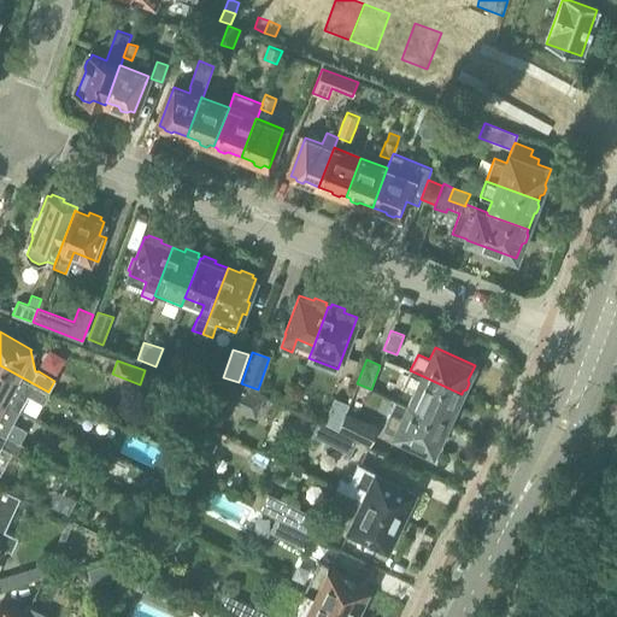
[(50,393),(48,392),(0,365),(0,400),(3,401),(19,411),(28,395),(43,404),(50,393)]
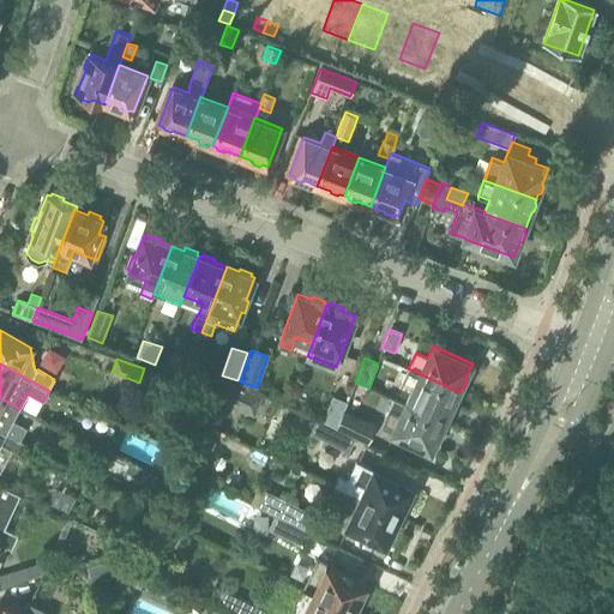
[(408,368),(401,386),(411,391),(405,403),(445,422),(452,405),(456,404),(458,399),(457,396),(459,392),(408,368)]
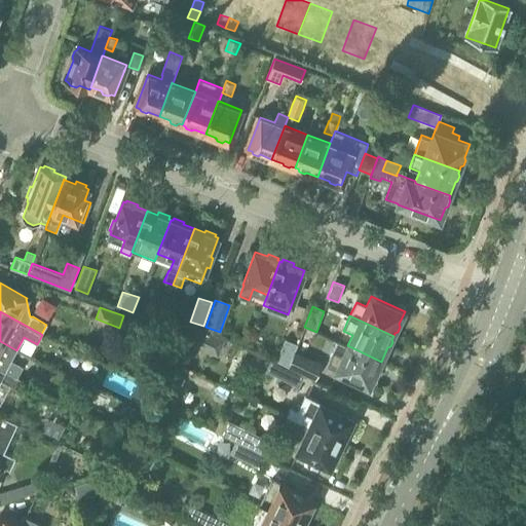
[(189,323),(182,338),(217,354),(224,339),(189,323)]
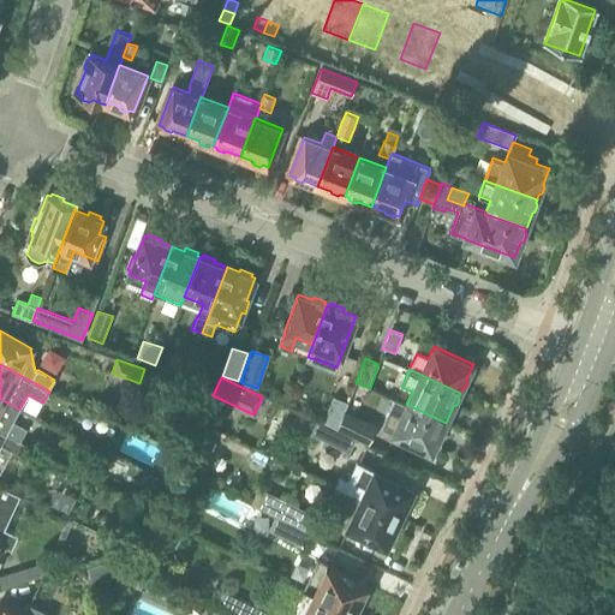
[(336,430),(345,411),(344,411),(347,404),(334,398),(322,423),(322,424),(336,430)]
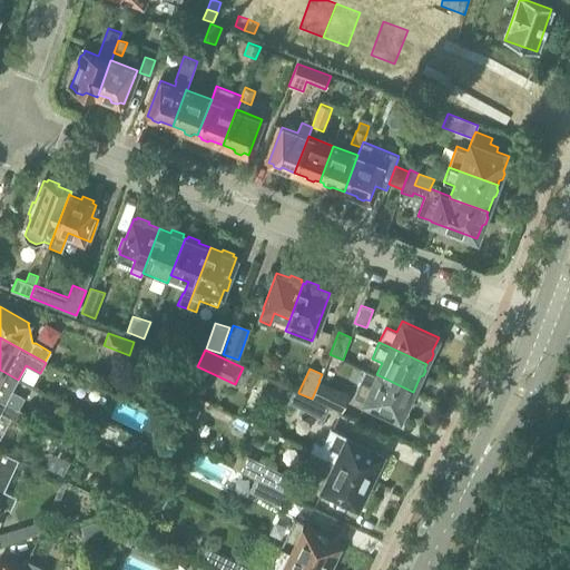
[(0,400),(1,401),(1,402),(15,409),(16,408),(6,402),(18,380),(2,371),(0,370),(0,400)]
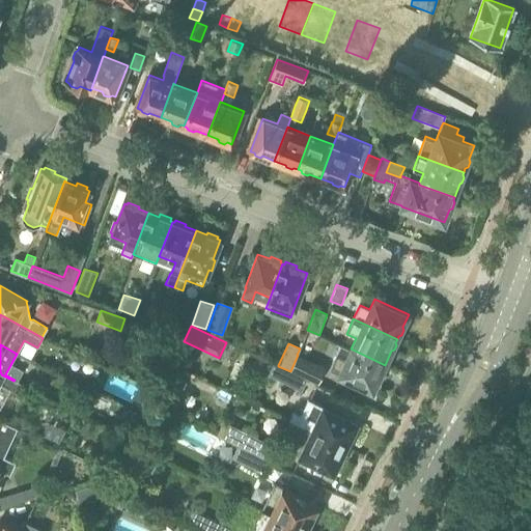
[(336,355),(330,368),(339,373),(339,374),(373,390),(374,387),(378,386),(380,381),(379,378),(385,365),(351,348),(341,344),(336,355)]
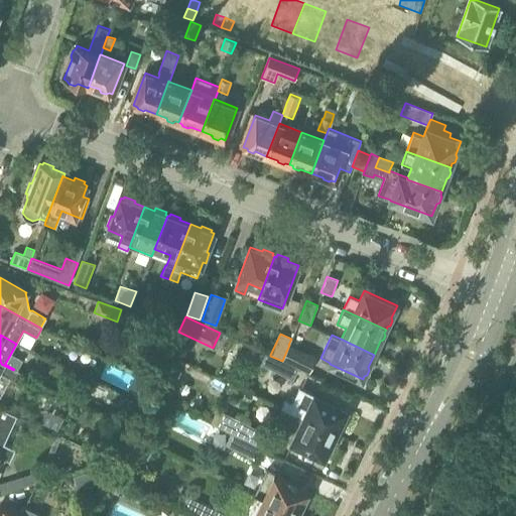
[(297,368),(298,367),(308,372),(315,358),(289,345),(282,361),(297,368)]
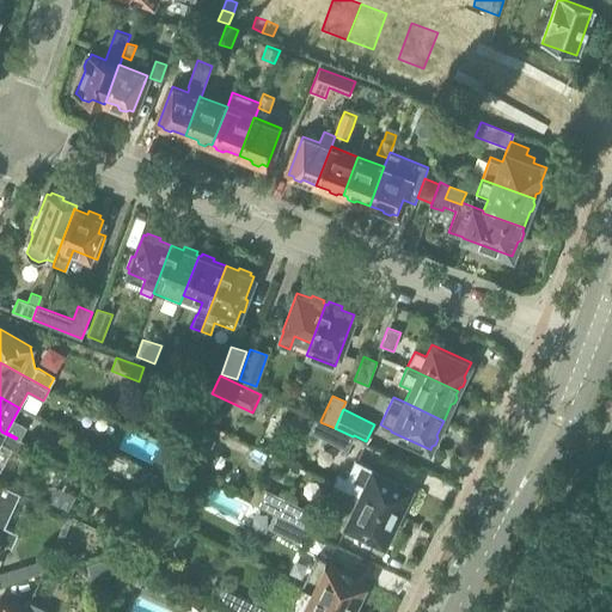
[(350,441),(353,436),(335,428),(320,422),(320,421),(316,418),(310,432),(347,450),(350,441)]
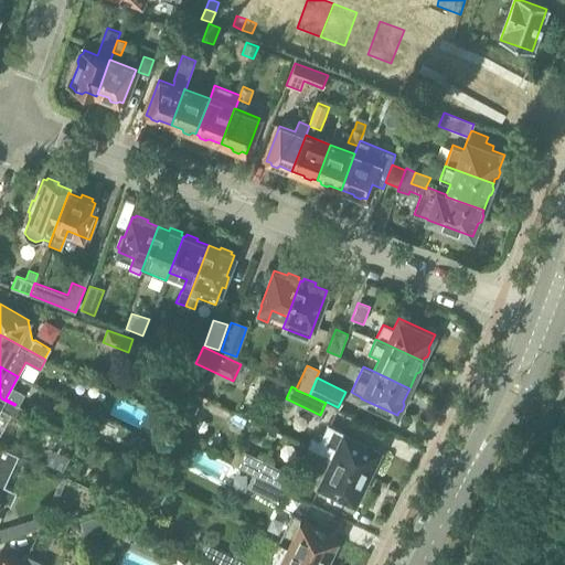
[(94,411),(98,402),(85,395),(81,403),(94,411)]
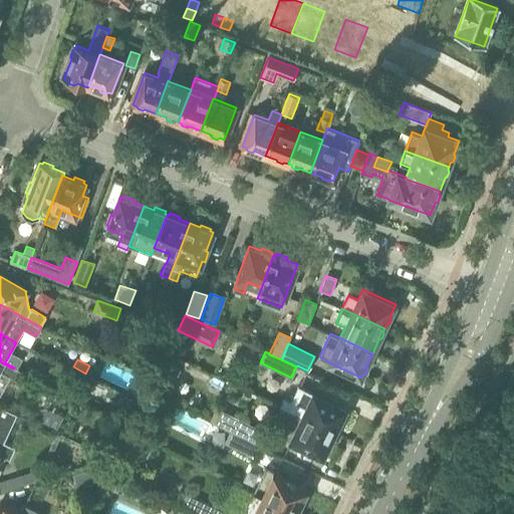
[(0,360),(0,373),(1,371),(20,381),(25,373),(14,367),(13,368),(1,362),(1,361),(0,360)]
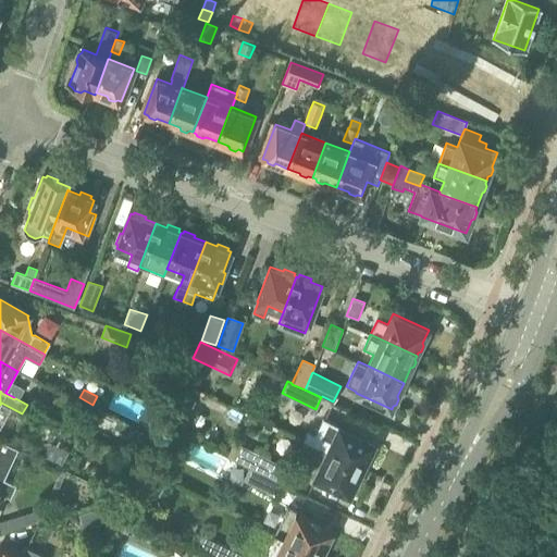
[(185,396),(180,406),(190,411),(195,400),(185,396)]
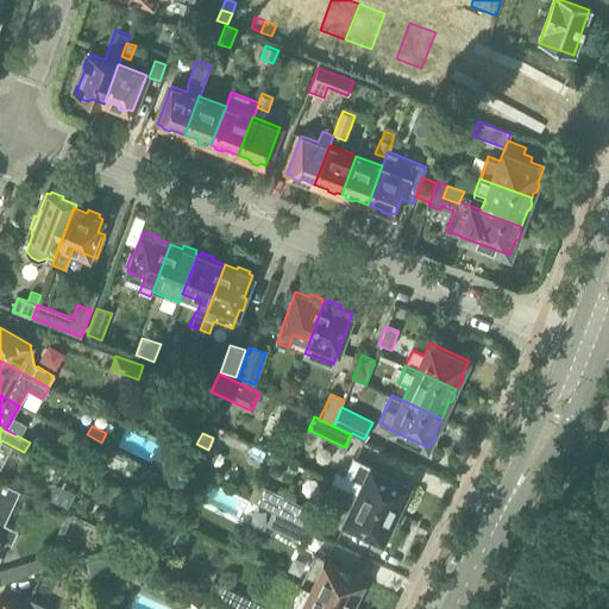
[(337,472),(333,482),(334,482),(358,493),(357,494),(396,513),(403,498),(406,497),(409,491),(408,488),(410,484),(387,472),(385,470),(380,466),(376,468),(371,465),(371,466),(359,460),(355,458),(345,477),(337,472)]
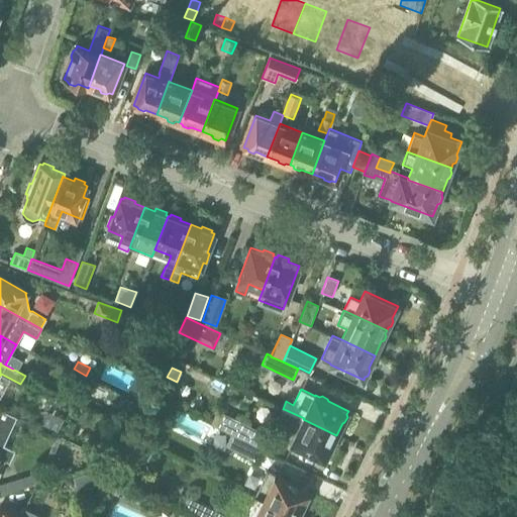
[(115,419),(130,427),(137,412),(121,405),(115,419)]
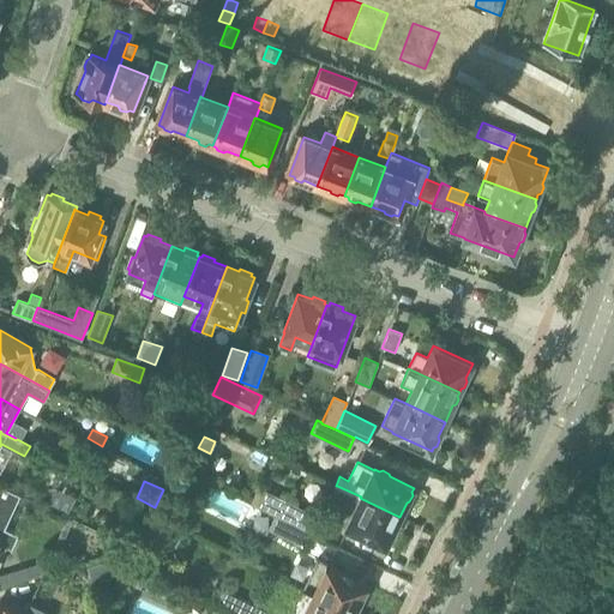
[(0,485),(0,555),(5,546),(12,549),(19,533),(6,527),(22,494),(0,485)]
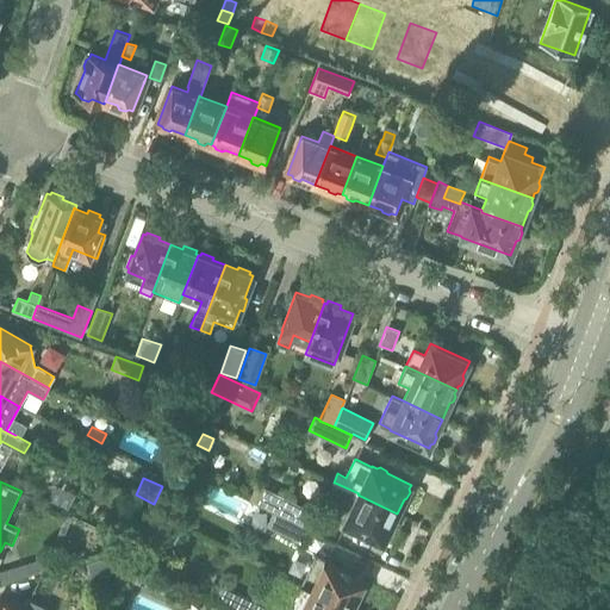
[(335,483),(328,496),(341,503),(334,516),(344,522),(344,523),(349,526),(350,529),(356,531),(360,530),(383,541),(385,537),(388,536),(391,530),(390,527),(397,514),(358,495),(359,493),(335,483)]
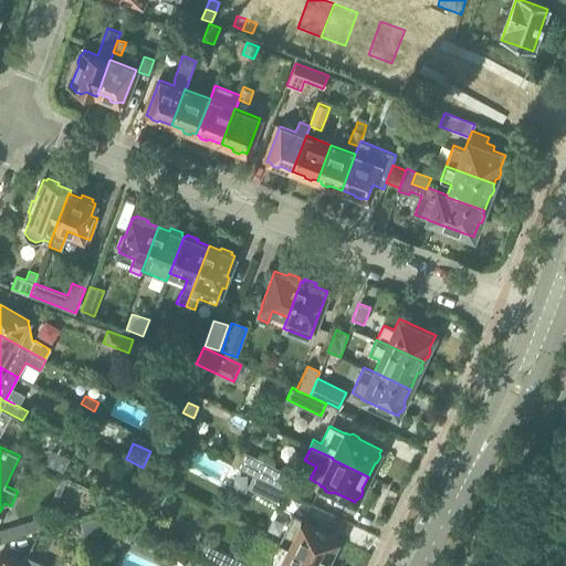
[(253,475),(252,478),(284,493),(292,477),(238,450),(231,464),(253,475)]
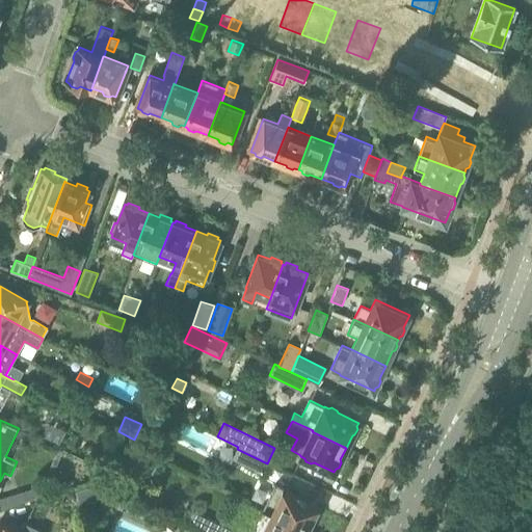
[(262,473),(267,463),(237,449),(233,458),(262,473)]
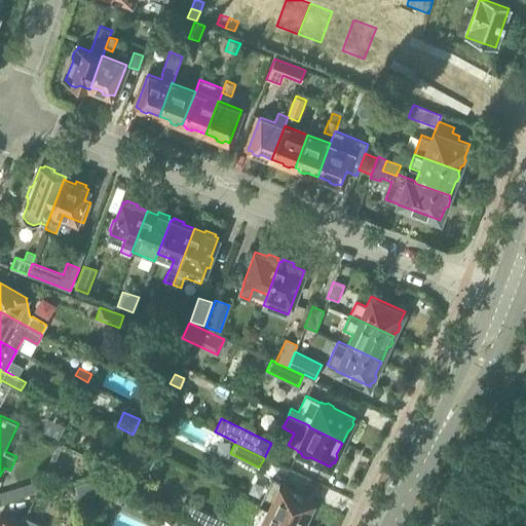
[(89,467),(98,471),(104,466),(92,461),(89,467)]
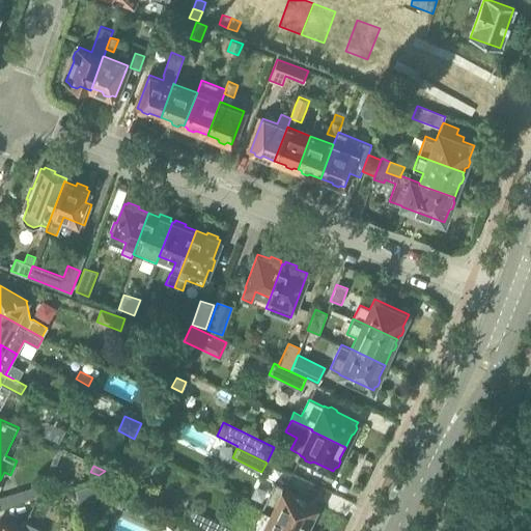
[(95,506),(94,500),(102,497),(110,479),(75,491),(79,504),(82,503),(84,510),(95,506)]
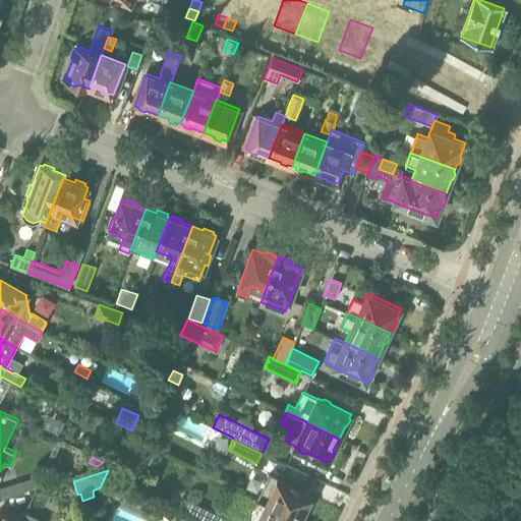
[(256,500),(299,520),(311,495),(270,474),(256,500)]
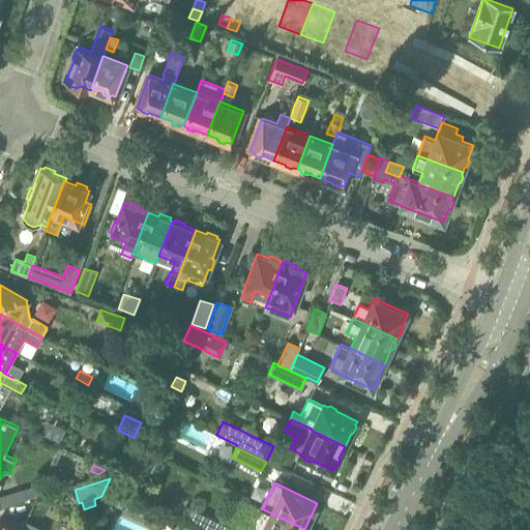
[(0,496),(0,501),(1,506),(38,495),(36,486),(0,496)]
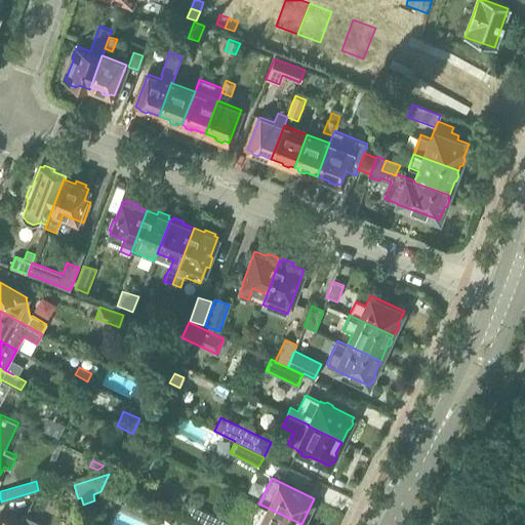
[(124,501),(128,491),(110,482),(105,492),(124,501)]
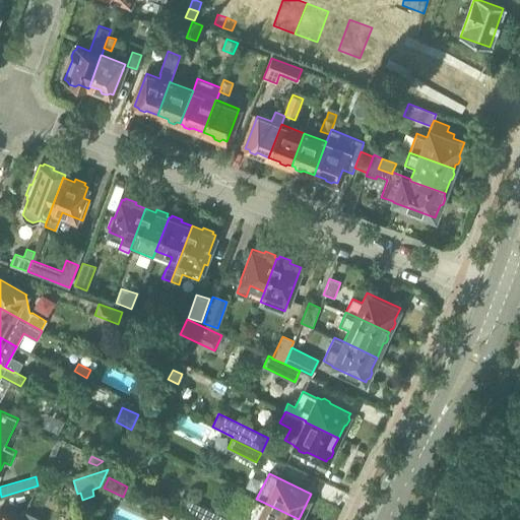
[(298,519),(299,519),(256,499),(245,519),(298,519)]
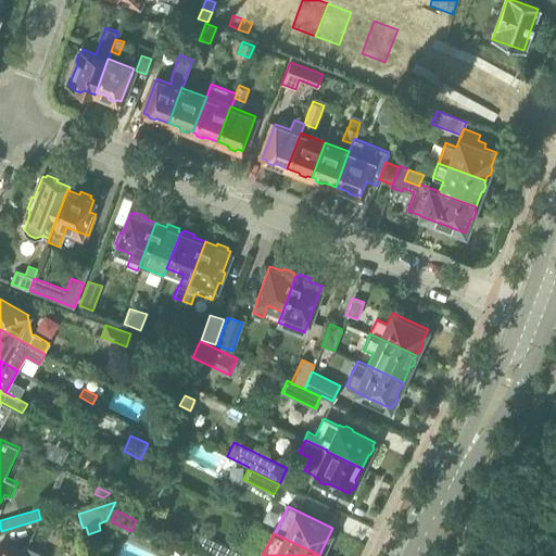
[(215,555),(243,555),(244,555),(203,535),(198,547),(215,555)]
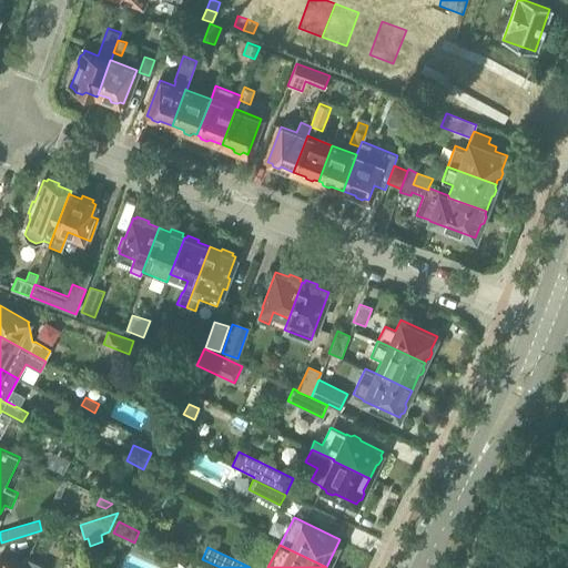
[(0,567),(47,567),(23,557),(19,567),(3,560),(0,566),(0,565),(0,567)]
